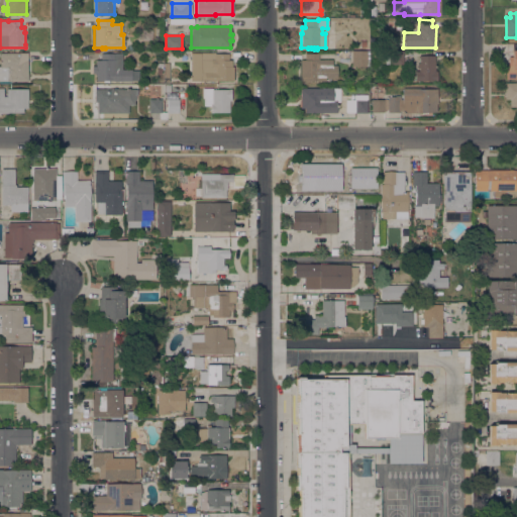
[(370,52),(369,67),(351,66),(351,50),(370,50),(370,52)]
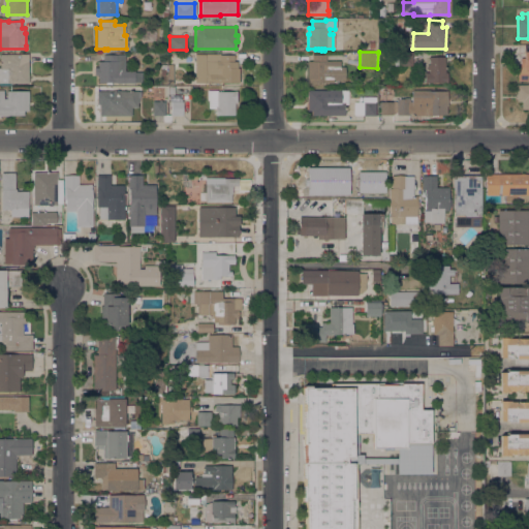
[(528,52),(528,81),(518,81),(518,65),(520,65),(520,58),(523,58),(524,52),(528,52)]
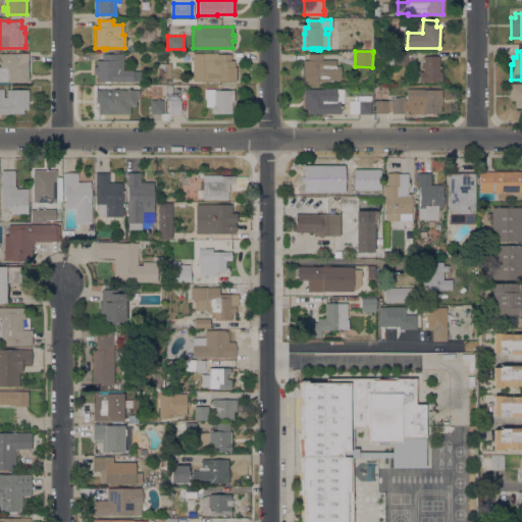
[(407,64),(388,64),(388,57),(393,57),(393,52),(407,52),(407,64)]
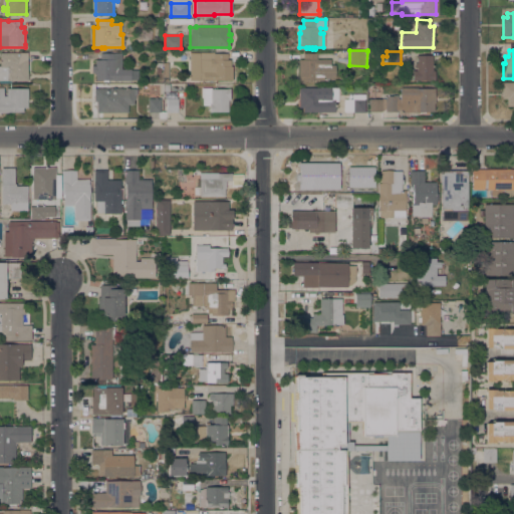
[(0,53),(27,53),(27,80),(0,80),(0,53)]
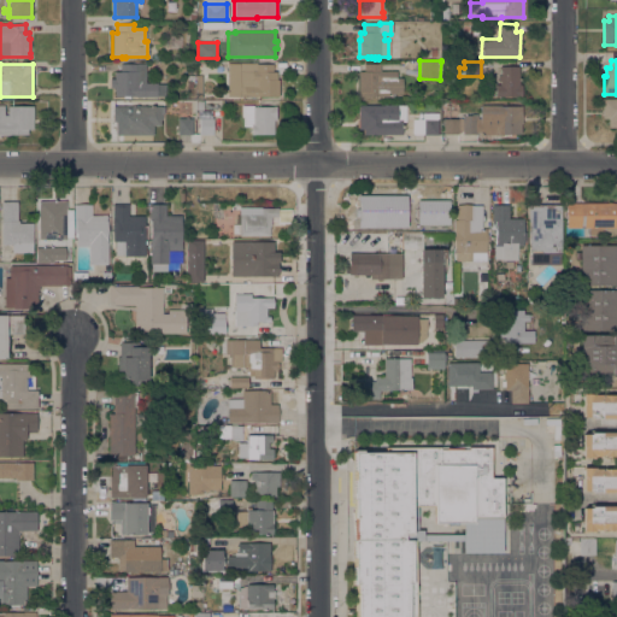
[(157,97),(130,97),(130,99),(123,99),(123,97),(115,97),(115,87),(112,87),(112,80),(115,80),(115,71),(121,71),(121,64),(136,64),(136,65),(145,65),(145,83),(157,83),(157,84),(165,84),(165,95),(157,95),(157,97)]
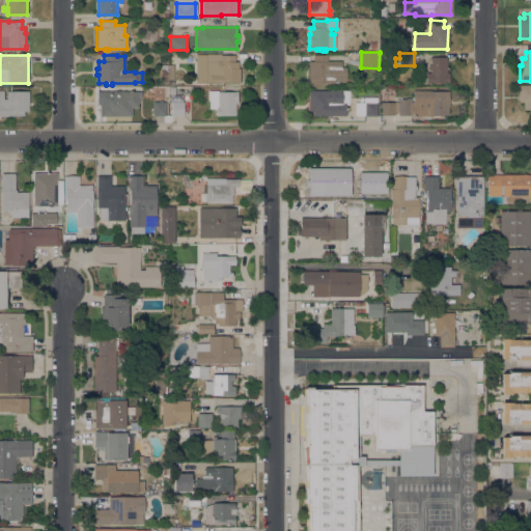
[(234,55),(234,61),(238,61),(238,68),(240,68),(240,83),(221,83),(196,83),(196,55),(234,55)]
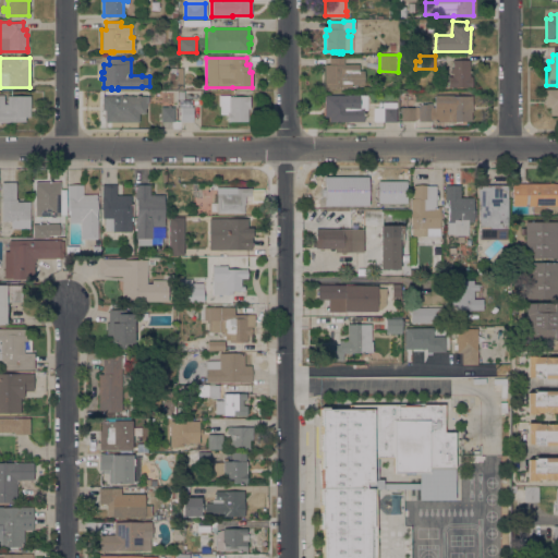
[(329,64),(329,58),(343,58),(343,64),(359,64),(359,71),(364,71),(364,84),(351,84),(351,86),(325,87),(324,64),(329,64)]
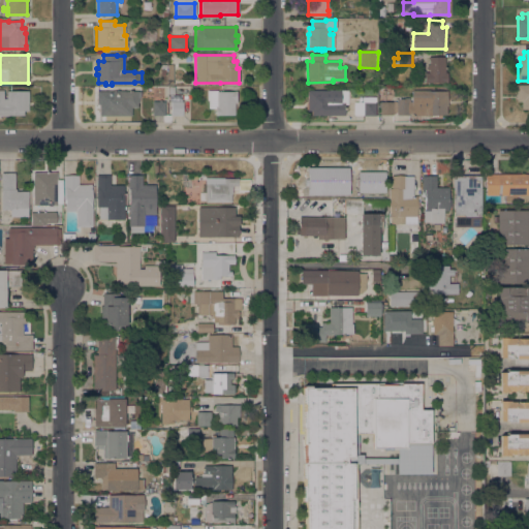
[(444,57),(444,72),(447,72),(447,83),(424,83),(424,74),(428,74),(428,57),(444,57)]
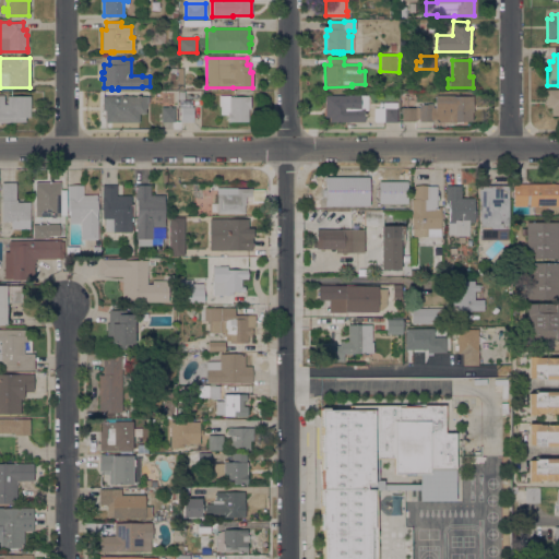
[(558,90),(558,115),(550,116),(550,107),(546,107),(545,90),(558,90)]
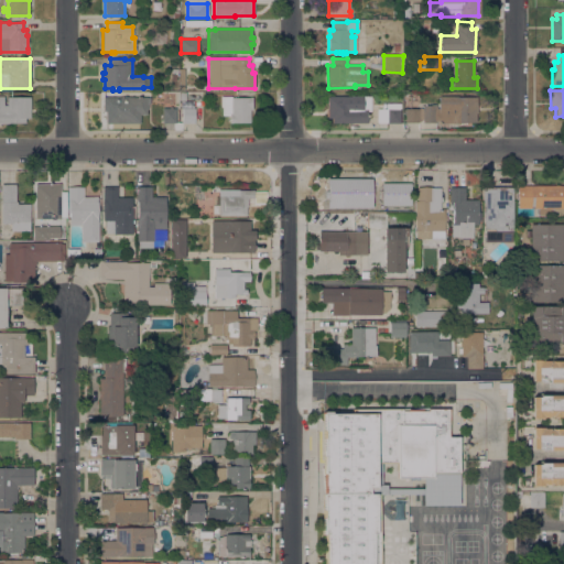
[(0,96),(3,96),(3,105),(7,105),(7,97),(30,97),(30,118),(25,118),(25,123),(0,123),(0,96)]
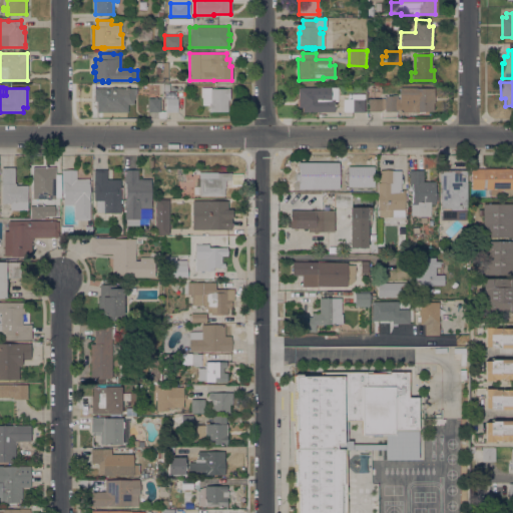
[(211,87),(211,89),(229,88),(229,99),(227,99),(227,111),(209,111),(208,105),(202,105),(202,97),(200,97),(200,88),(211,87)]
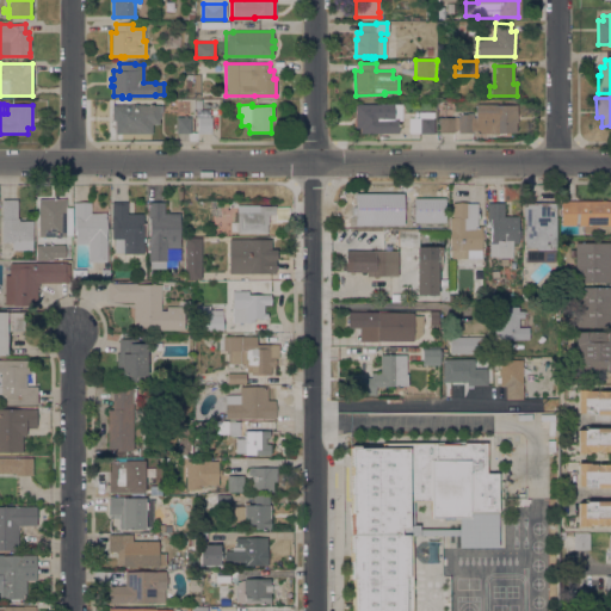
[(394,105),(394,119),(397,119),(397,134),(360,133),(360,128),(355,128),(355,104),(394,105)]
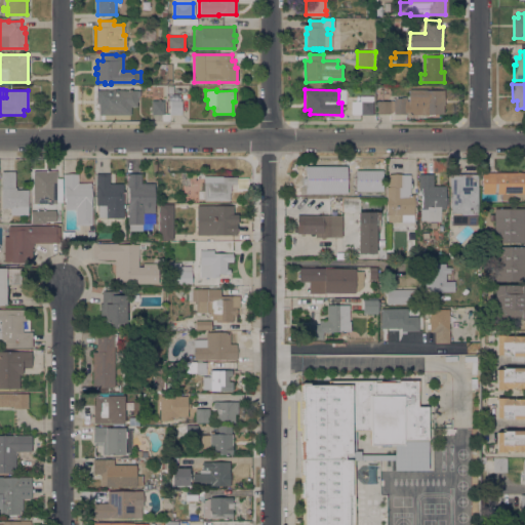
[(394,102),(394,98),(406,98),(406,101),(408,101),(408,89),(427,89),(427,90),(444,90),(444,106),(442,106),(442,114),(409,114),(409,113),(406,113),(406,114),(394,114),(394,112),(390,112),(390,114),(377,114),(377,102),(394,102)]
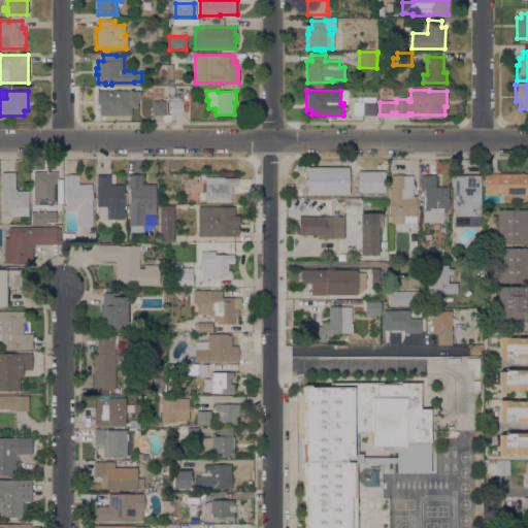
[(99,92),(140,91),(140,97),(138,97),(138,102),(137,102),(137,106),(131,106),(131,114),(99,114),(99,92)]
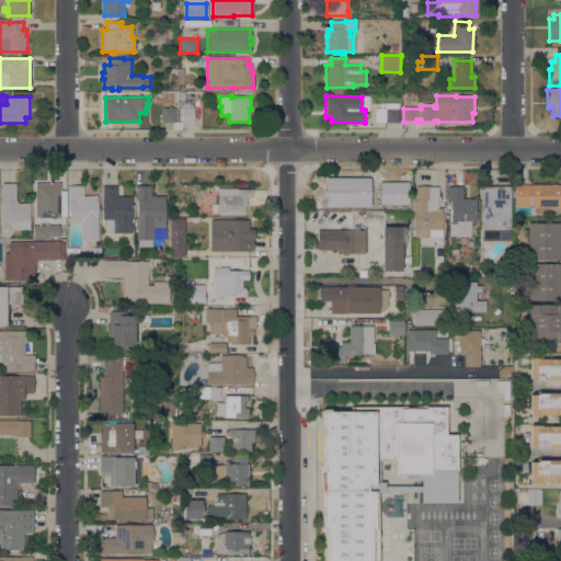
[(398,103),(398,122),(375,122),(375,109),(385,109),(385,103),(398,103)]
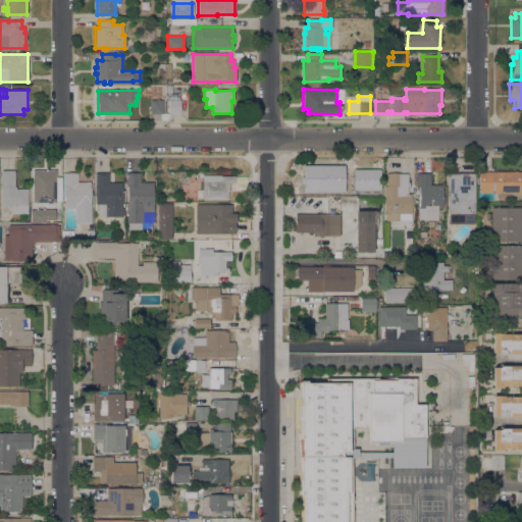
[(162,114),(150,113),(151,100),(163,100),(162,114)]
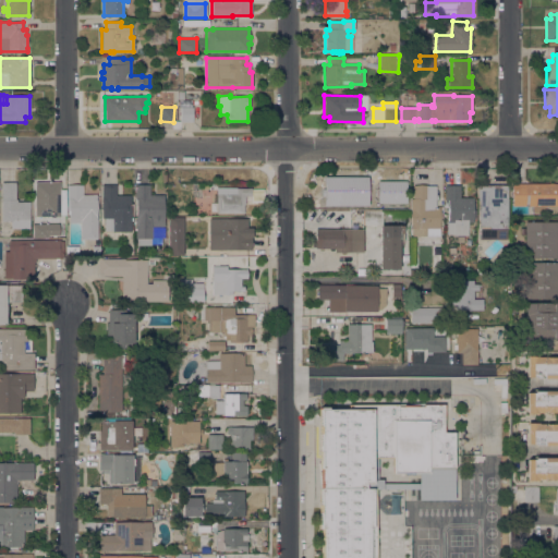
[(192,108),(192,122),(180,121),(180,107),(192,108)]
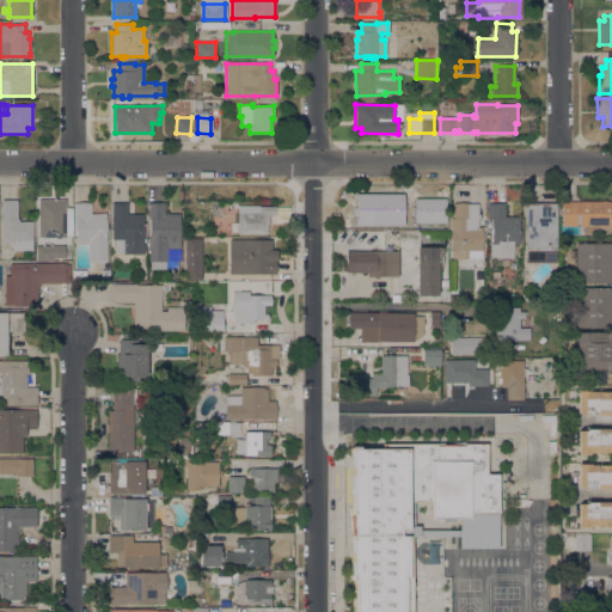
[(389,188),(389,187),(404,185),(404,187),(415,187),(415,202),(404,202),(404,203),(390,203),(390,206),(373,206),(373,203),(369,203),(369,195),(373,195),(373,188),(389,188)]
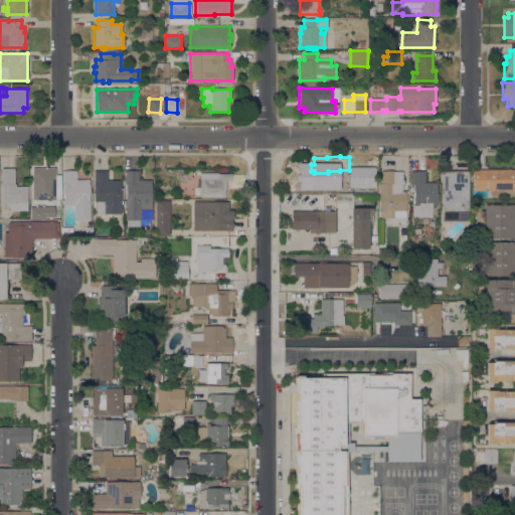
[(14,168),(14,185),(16,185),(16,186),(27,186),(27,202),(10,202),(10,204),(1,204),(1,168),(14,168)]
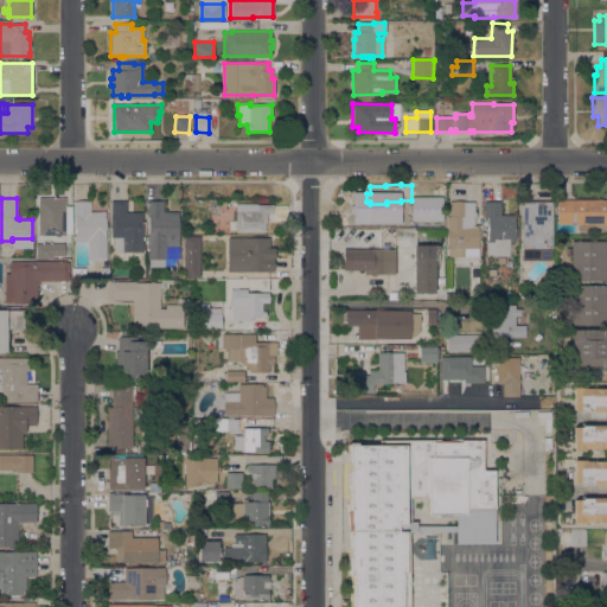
[(64,198),(64,205),(65,205),(72,205),(72,235),(38,235),(38,198),(64,198)]
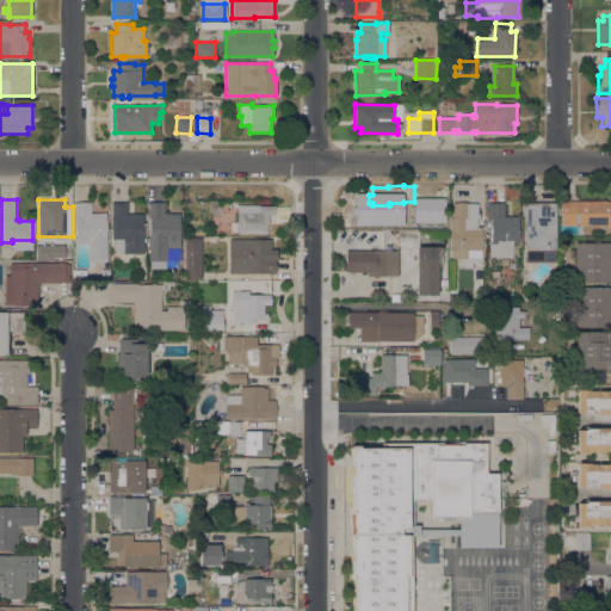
[(610,224),(561,224),(561,201),(610,201),(610,224)]
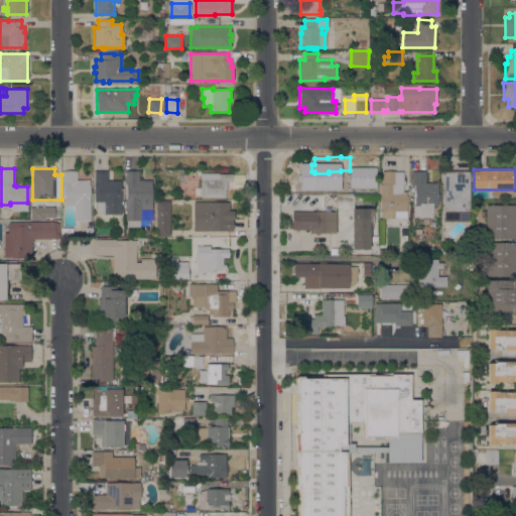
[(77,170),(77,179),(90,179),(90,221),(75,221),(74,206),(63,206),(62,170),(77,170)]
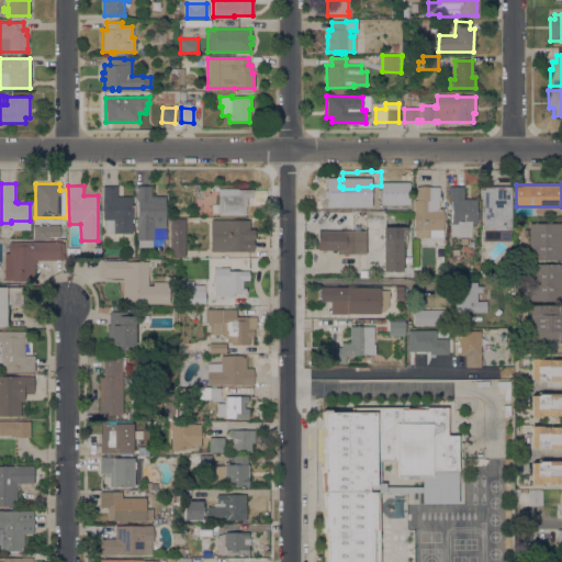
[(117,186),(117,197),(132,197),(132,233),(104,233),(104,221),(103,221),(103,186),(117,186)]
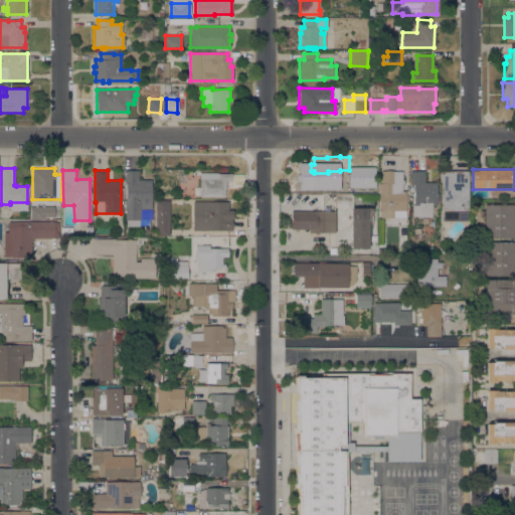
[(138,170),(138,180),(151,180),(151,208),(140,208),(140,220),(139,220),(139,226),(125,226),(125,170),(138,170)]
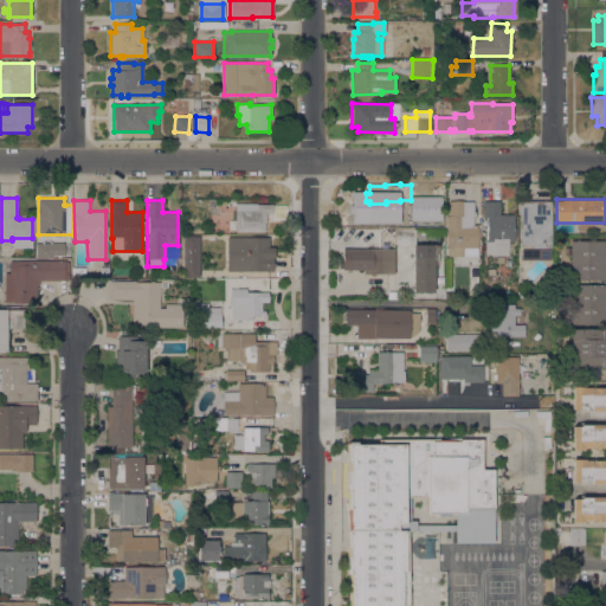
[(465,201),(464,217),(463,217),(463,225),(477,225),(477,257),(447,257),(447,249),(446,249),(446,216),(449,216),(449,201),(465,201)]
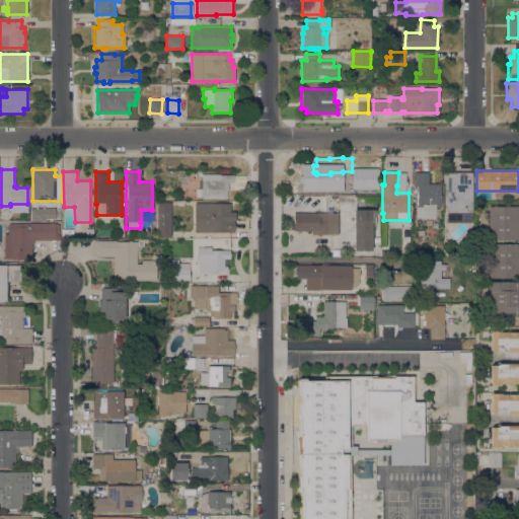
[(428,172),(429,183),(439,183),(439,196),(442,196),(442,201),(439,202),(440,207),(435,207),(435,218),(423,219),(423,218),(416,218),(416,207),(417,207),(417,186),(414,186),(414,172),(428,172)]
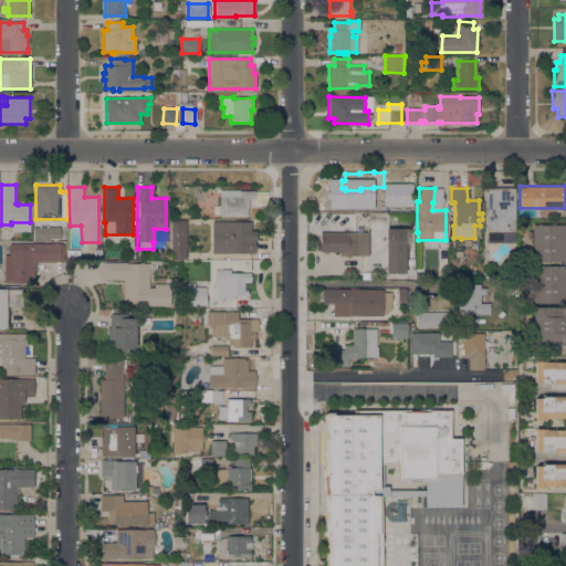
[(515,188),(515,228),(514,228),(514,243),(486,243),(486,203),(485,203),(485,188),(515,188)]
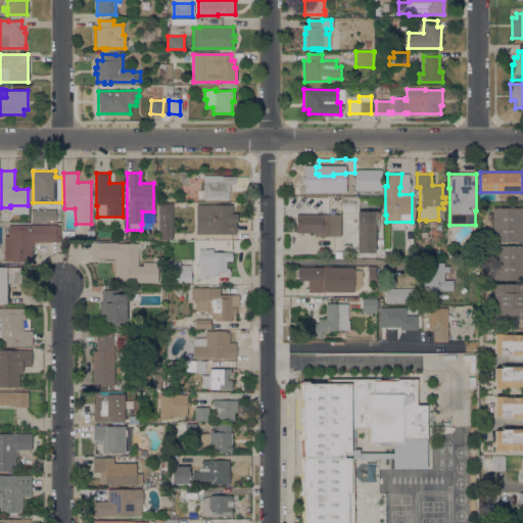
[(235,177),(235,184),(230,184),(230,191),(228,191),(228,200),(202,199),(203,176),(235,177)]
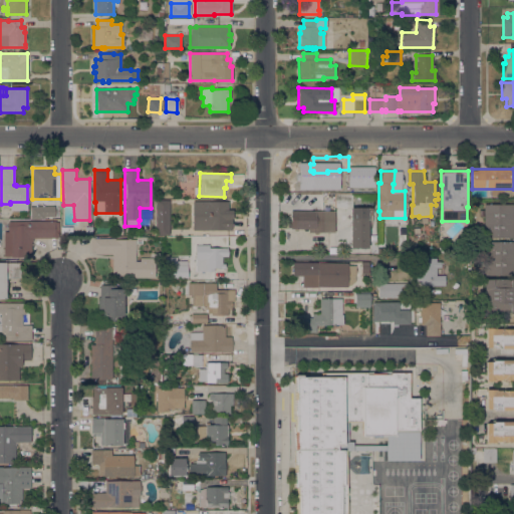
[(169,235),(155,235),(155,200),(169,200),(169,235)]
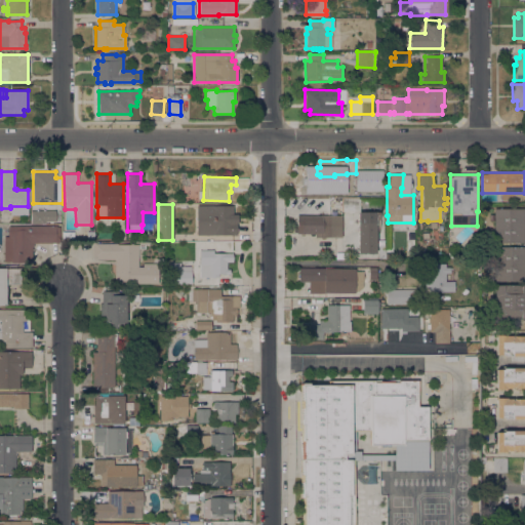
[(233,205),(233,214),(238,214),(238,223),(236,223),(236,235),(196,235),(196,205),(233,205)]
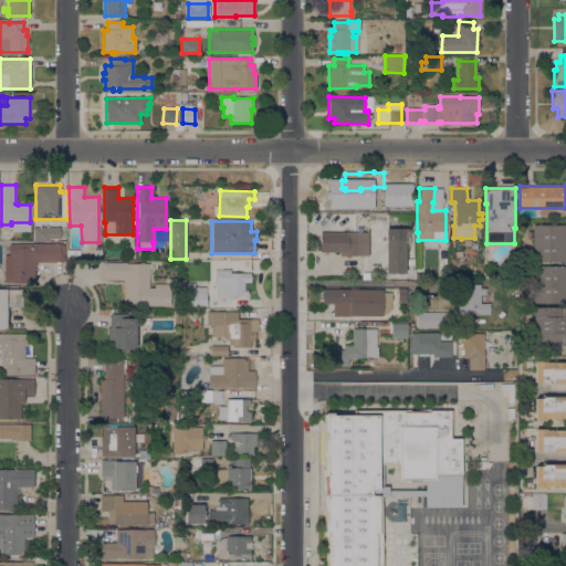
[(565,224),(565,262),(533,262),(533,224),(565,224)]
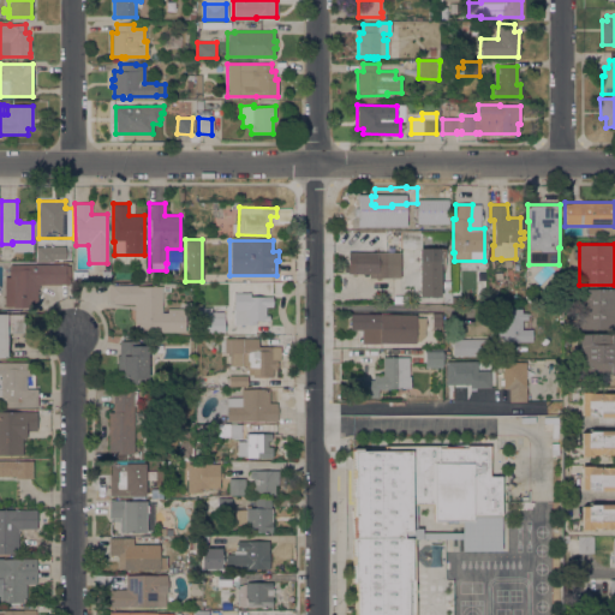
[(53,246),(53,262),(37,262),(37,248),(53,246)]
